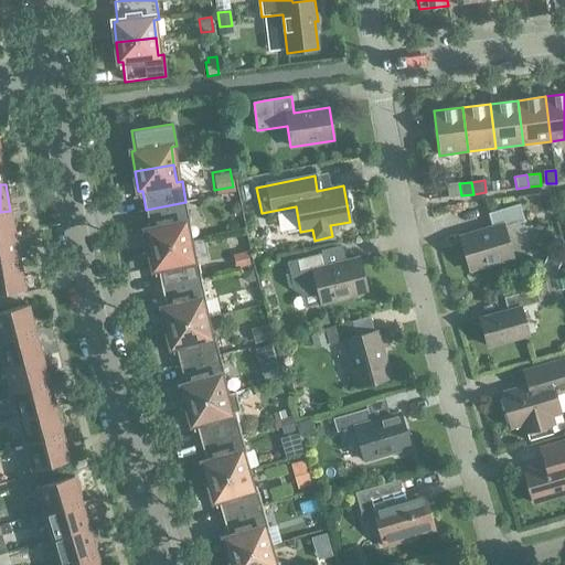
[(185,202),(146,210),(149,230),(145,230),(149,251),(188,242),(184,224),(190,223),(185,202)]
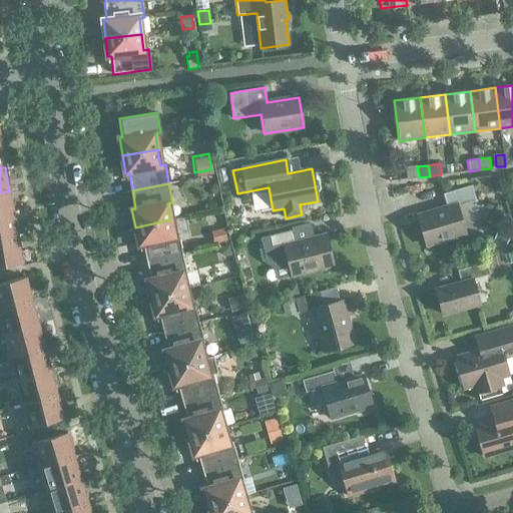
[(443,193),(447,206),(417,214),(427,245),(465,234),(457,206),(476,200),(471,185),(443,193)]
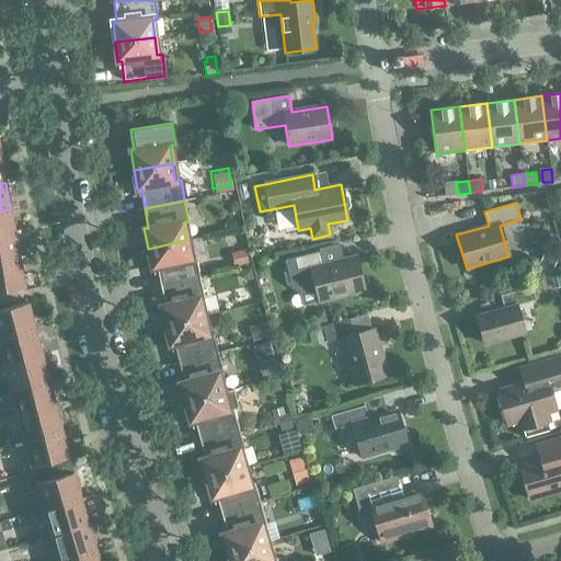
[(0,210),(0,237),(15,235),(10,209),(0,210)]
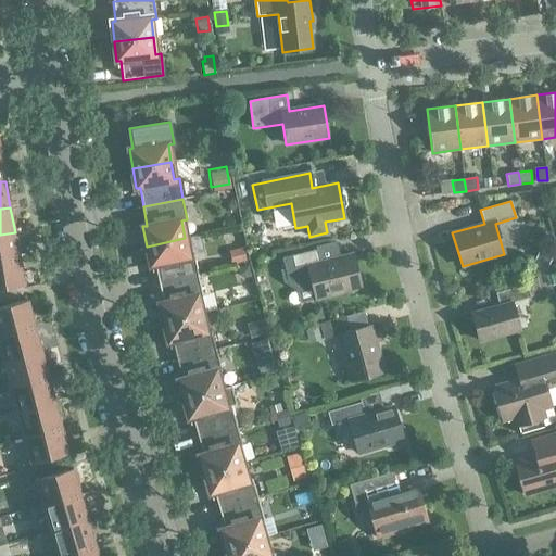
[(0,235),(0,262),(20,258),(15,232),(0,235)]
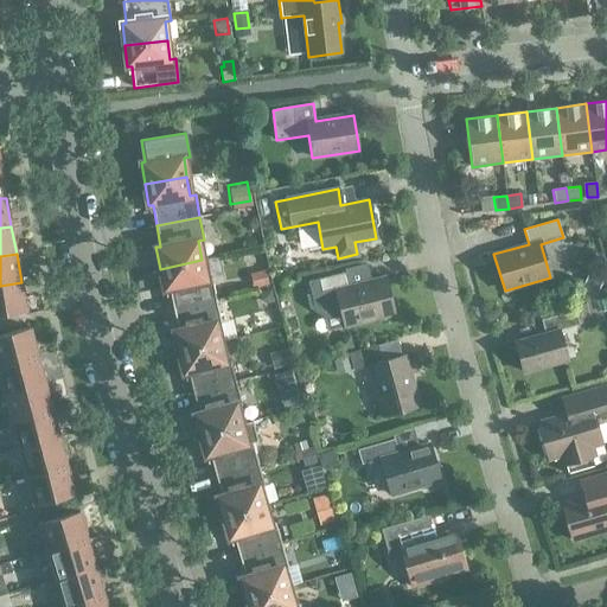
[(202,260),(160,269),(165,289),(168,289),(173,310),(216,300),(211,278),(206,279),(202,260)]
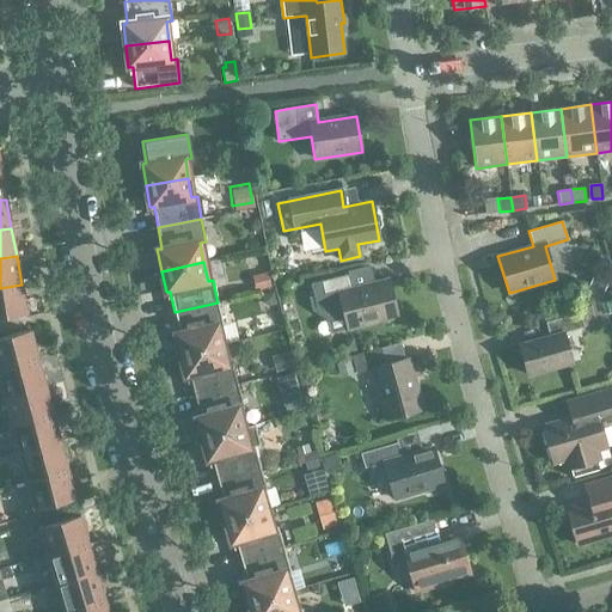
[(593,273),(587,288),(603,294),(609,280),(593,273)]
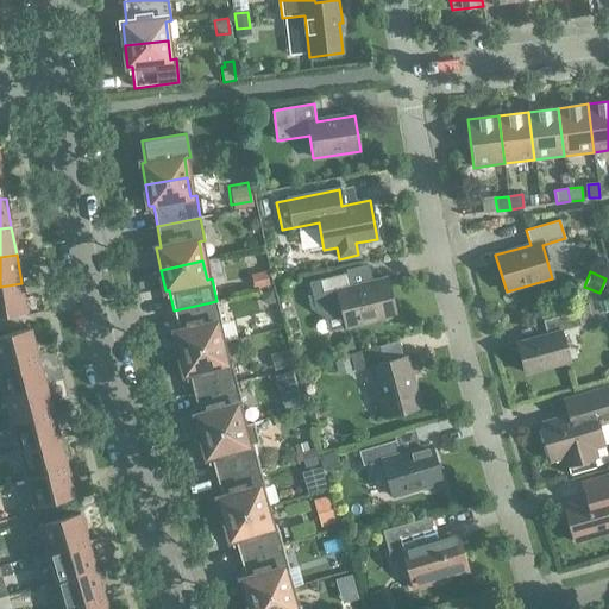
[(267,272),(252,276),(256,292),(271,288),(267,272)]
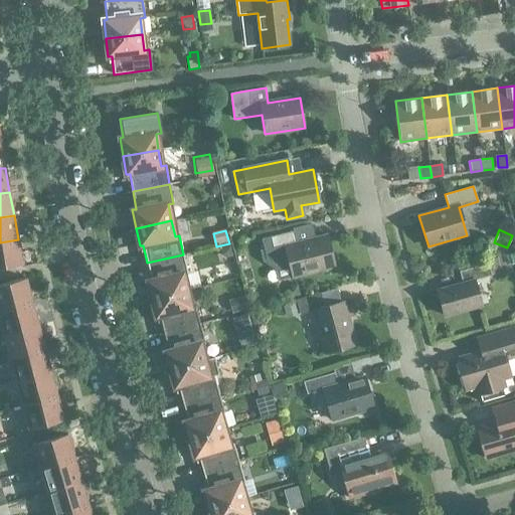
[(327,235),(296,243),(293,231),(262,239),(266,260),(276,265),(289,262),(293,277),(334,267),(327,235)]
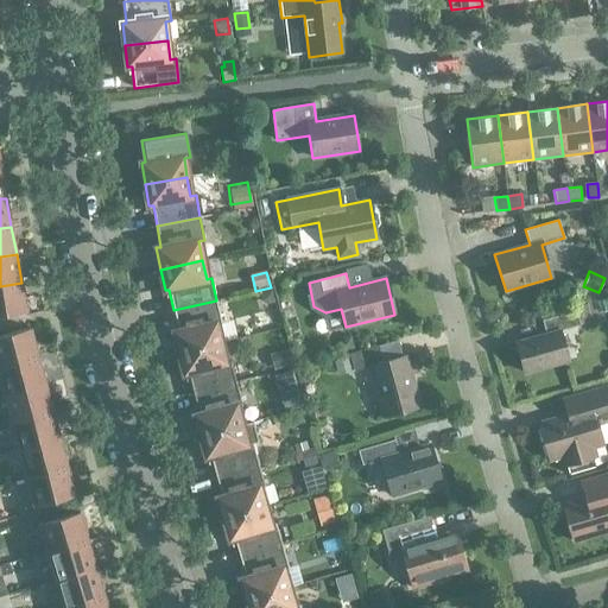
[(21,283),(0,286),(0,316),(27,312),(21,283)]
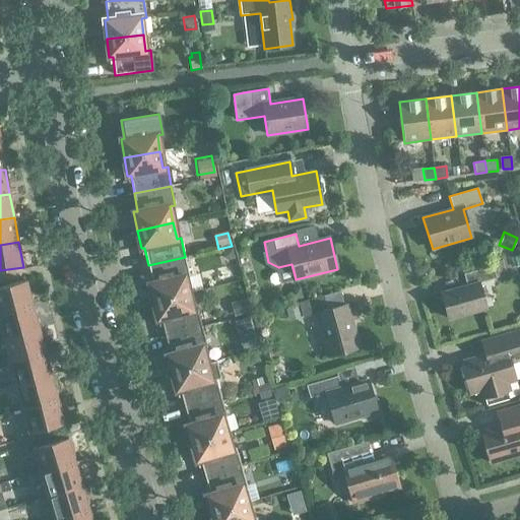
[(232,249),(222,251),(224,256),(228,258),(234,257),(232,249)]
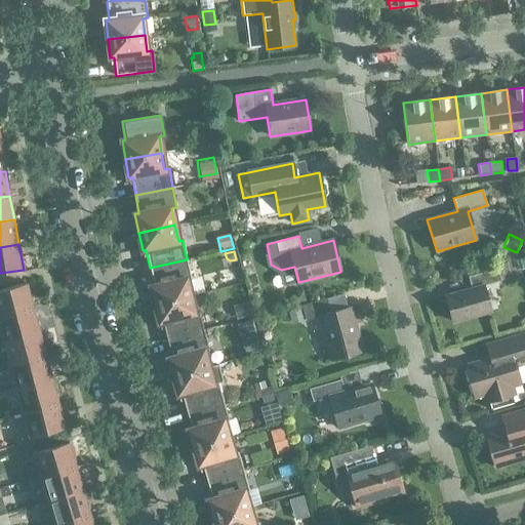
[(187,259),(150,268),(154,285),(150,286),(155,305),(191,296),(187,280),(192,279),(187,259)]
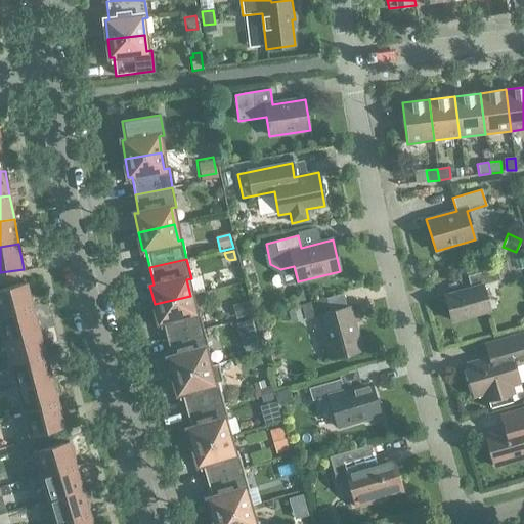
[(140,261),(124,270),(130,282),(147,273),(140,261)]
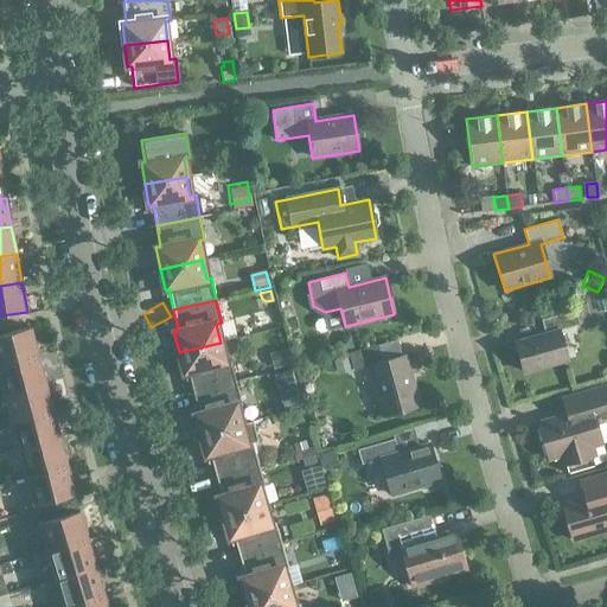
[(541,320),(544,334),(515,343),(523,372),(567,360),(558,330),(579,325),(575,311),(541,320)]
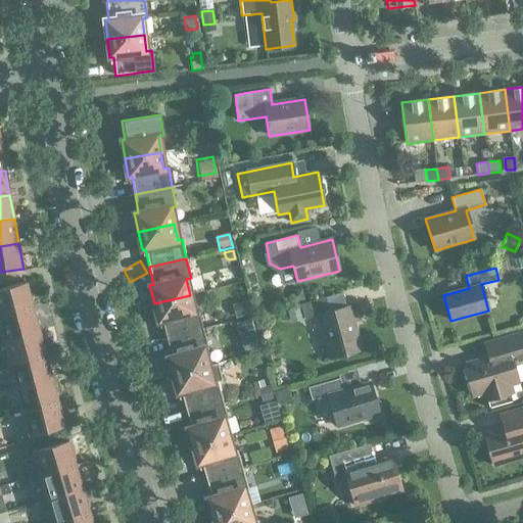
[(0,288),(0,316),(33,307),(27,282),(0,288)]
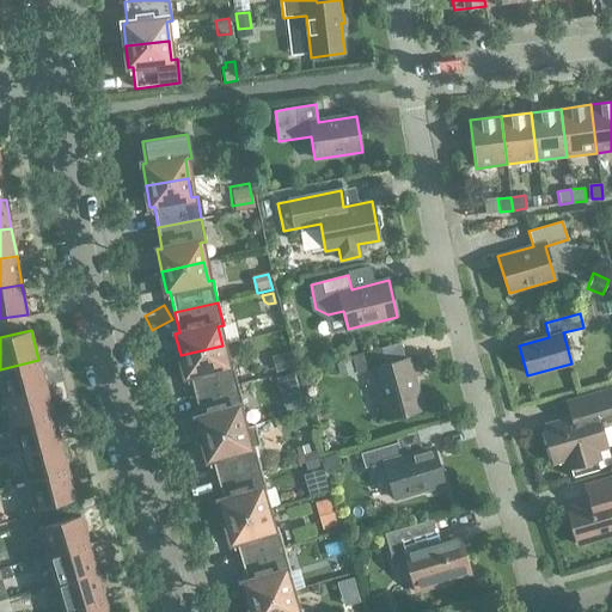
[(353,340),(346,341),(342,347),(343,353),(355,350),(353,340)]
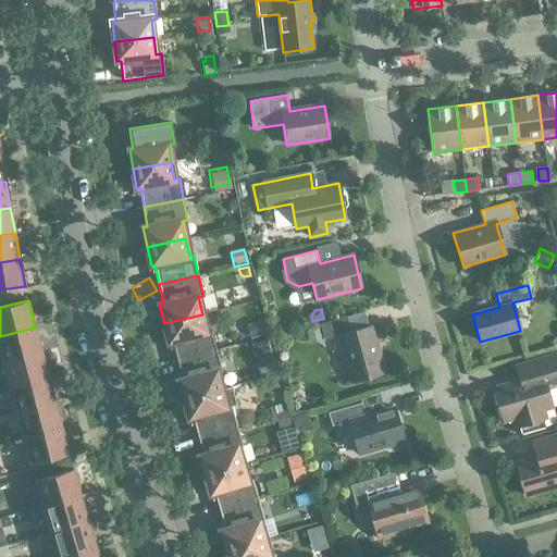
[(202,314),(164,323),(169,343),(172,342),(177,361),(217,350),(211,330),(206,331),(202,314)]
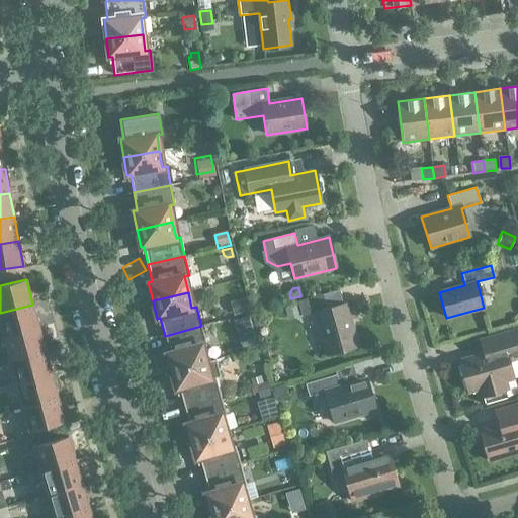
[(297,301),(301,317),(316,313),(328,355),(357,347),(345,304),(326,309),(322,295),(297,301)]
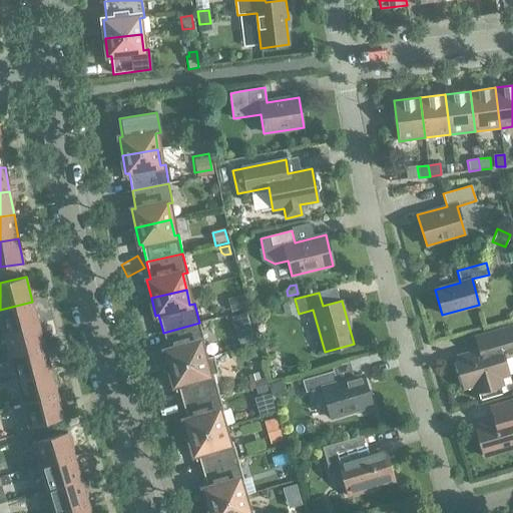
[(244,308),(241,297),(228,301),(231,312),(244,308)]
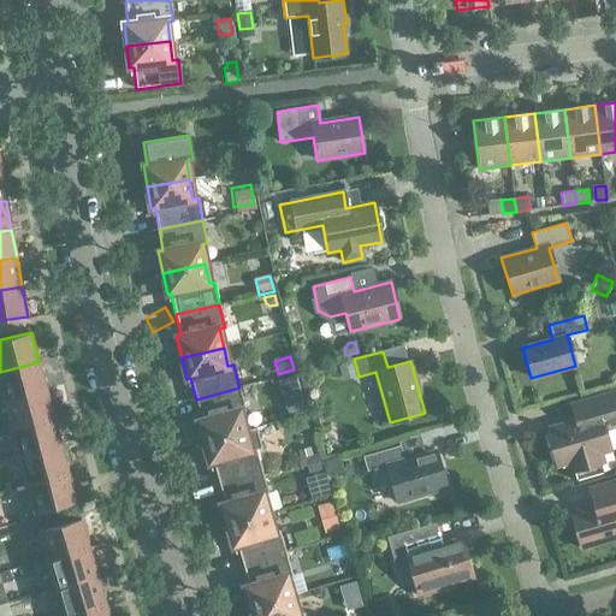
[(39,362),(0,372),(0,385),(4,401),(46,390),(39,362)]
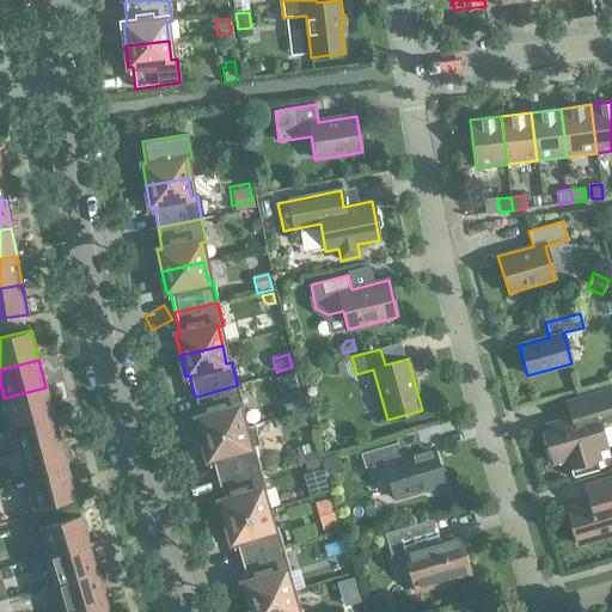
[(350,360),(336,363),(340,378),(354,374),(350,360)]
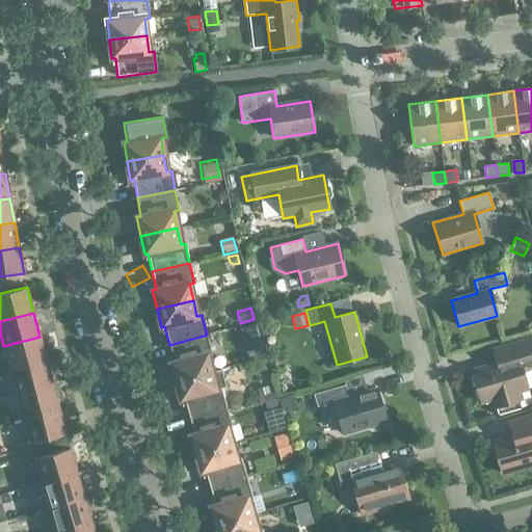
[(243,327),(247,340),(258,337),(255,324),(243,327)]
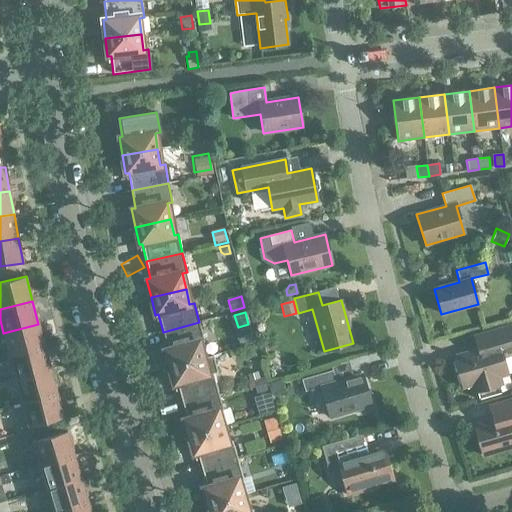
[(199,322),(163,332),(167,349),(164,350),(169,367),(203,358),(199,342),(204,341),(199,322)]
